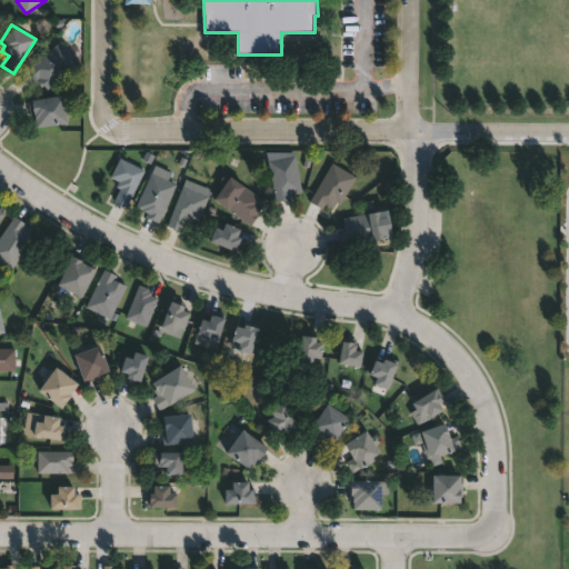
[(79,62),(47,88),(45,85),(42,87),(37,80),(35,82),(25,71),(61,41),(79,62)]
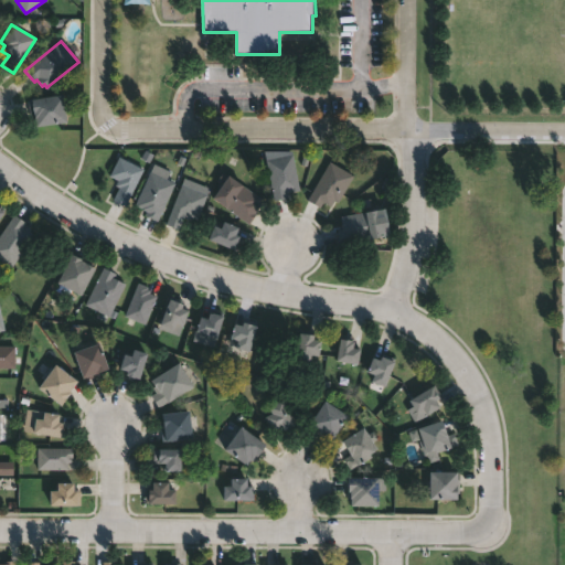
[(67,123),(36,127),(32,98),(64,94),(67,123)]
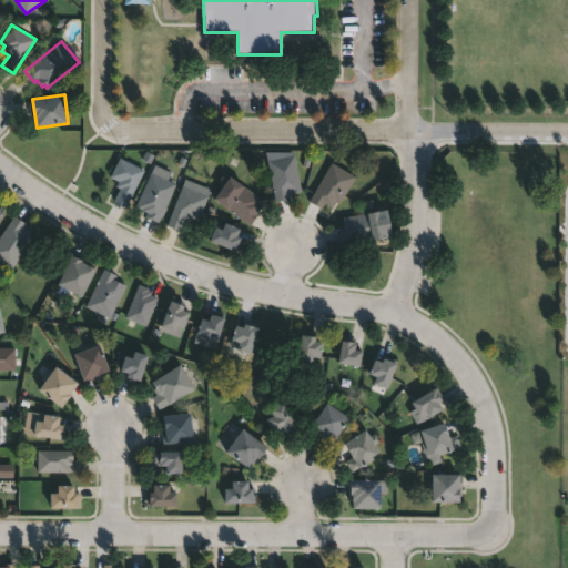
[(277,201),(275,202),(267,160),(294,154),(302,191),(290,194),(291,199),(277,201)]
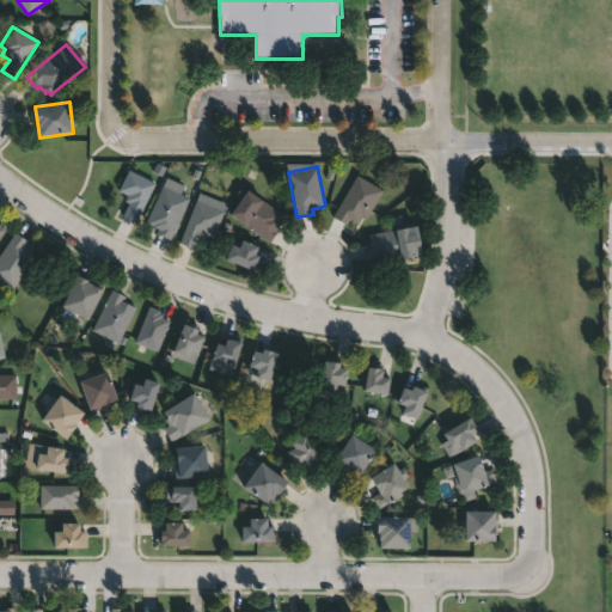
[(155,183),(135,222),(123,215),(129,203),(126,201),(128,196),(118,190),(129,170),(155,183)]
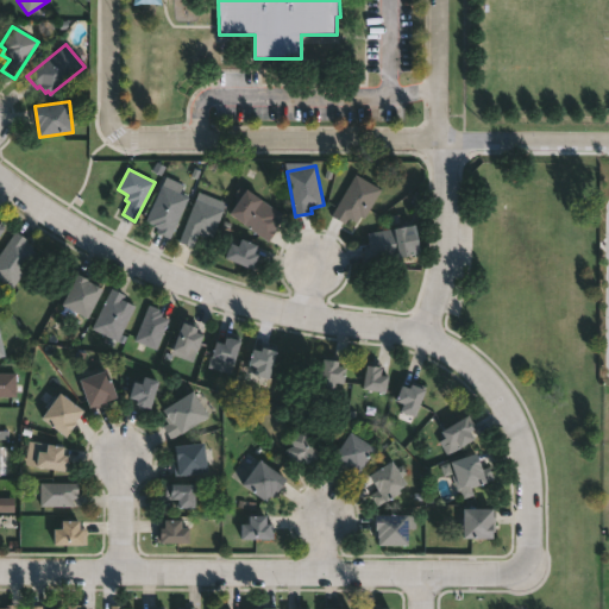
[(382,189),(364,218),(360,217),(357,223),(349,217),(345,224),(331,214),(356,173),(382,189)]
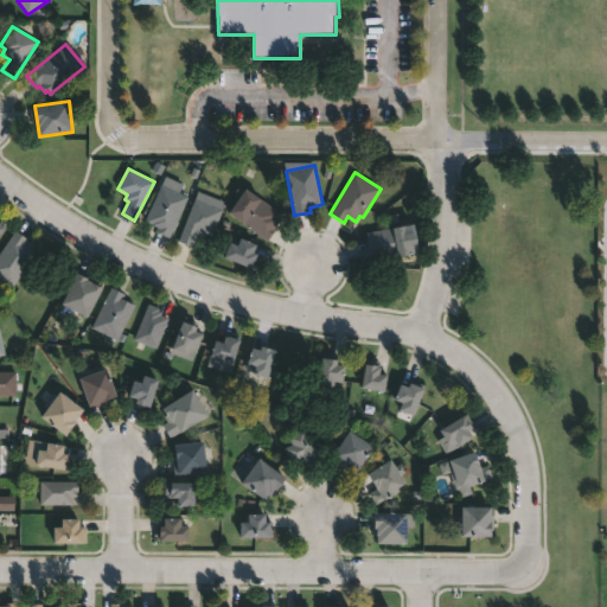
[(268,238),(267,241),(228,212),(237,198),(231,195),(240,183),(281,212),(279,217),(281,219),(268,238)]
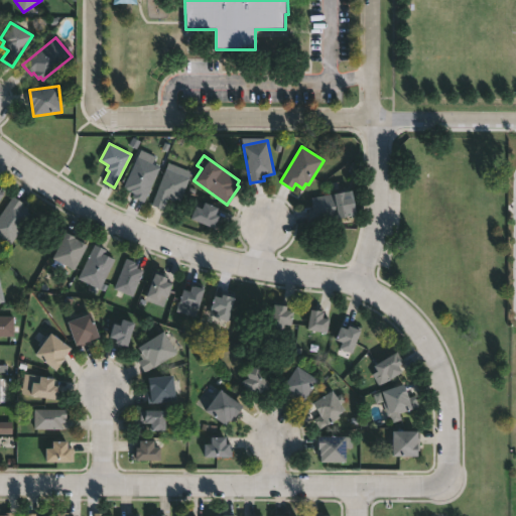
[(159,167),(143,202),(132,196),(133,192),(123,186),(137,156),(159,167)]
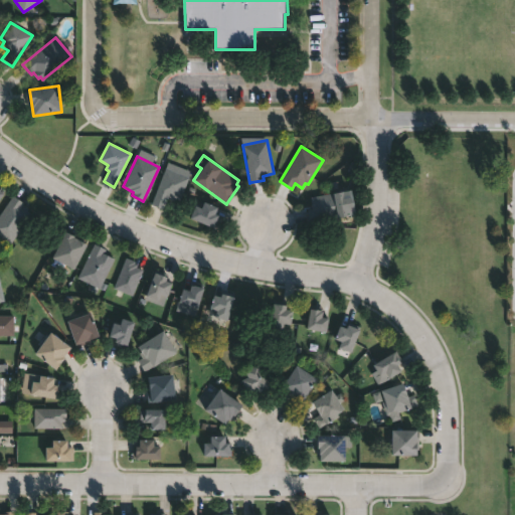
[(189,178),(179,200),(175,198),(174,200),(168,198),(163,209),(151,203),(166,168),(189,178)]
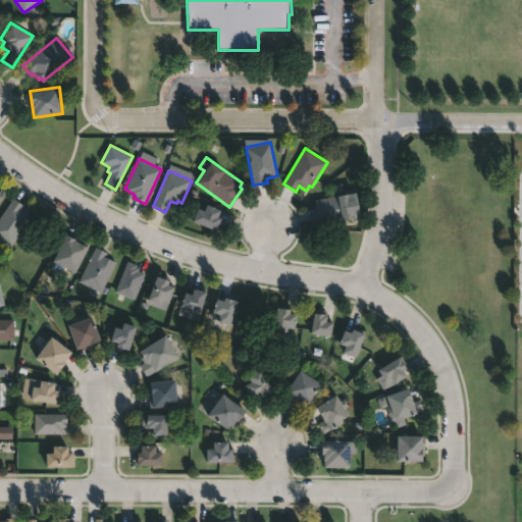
[(352,218),(320,223),(319,219),(317,220),(315,199),(349,194),(352,218)]
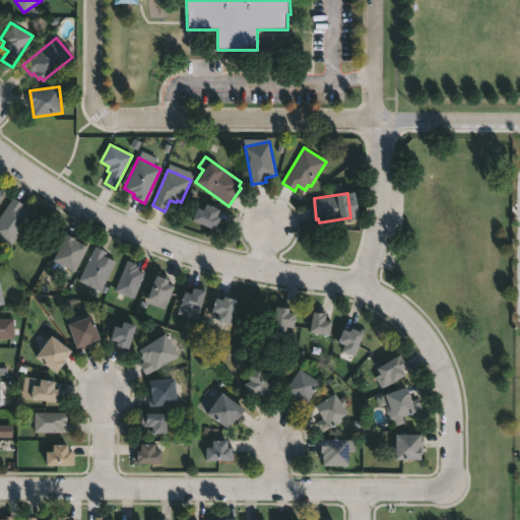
[(33,215),(10,247),(0,239),(0,215),(13,197),(23,205),(21,208),(33,215)]
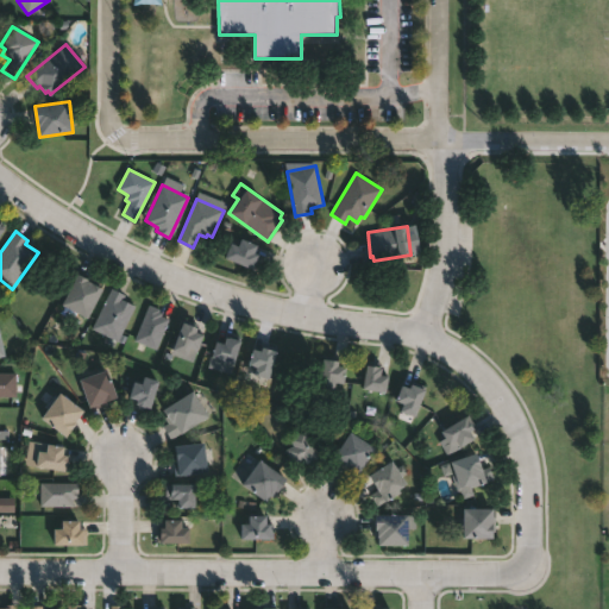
[(258,246),(255,252),(261,256),(255,270),(225,257),(231,243),(238,246),(242,238),(258,246)]
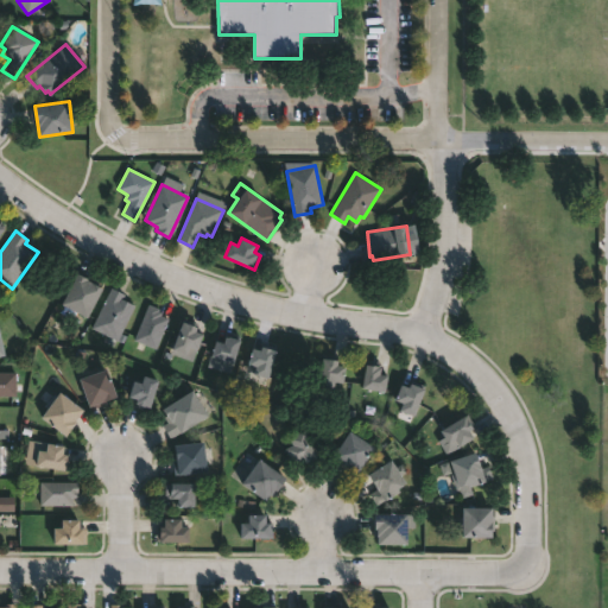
[(103,289),(88,318),(61,304),(77,273),(103,289)]
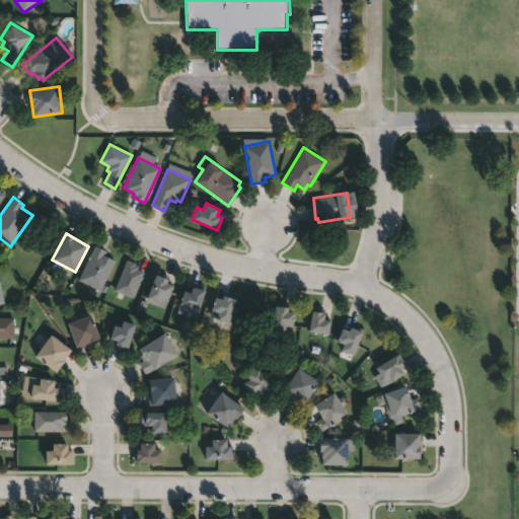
[(108,287),(105,292),(101,290),(97,297),(87,292),(90,286),(77,280),(95,245),(106,251),(104,255),(116,262),(104,284),(108,287)]
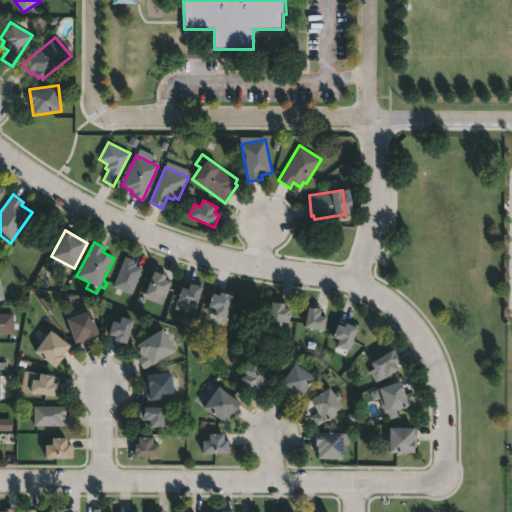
[(142,268),(131,294),(112,286),(125,256),(134,259),(133,262),(137,263),(136,265),(142,268)]
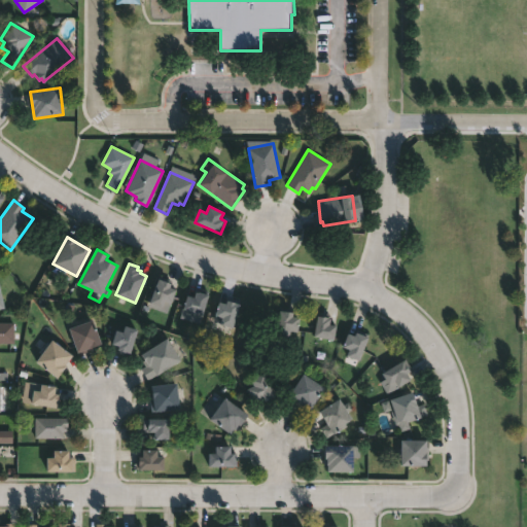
[(168,279),(171,280),(169,287),(175,289),(170,304),(163,301),(161,307),(147,302),(156,278),(161,280),(163,277),(168,279)]
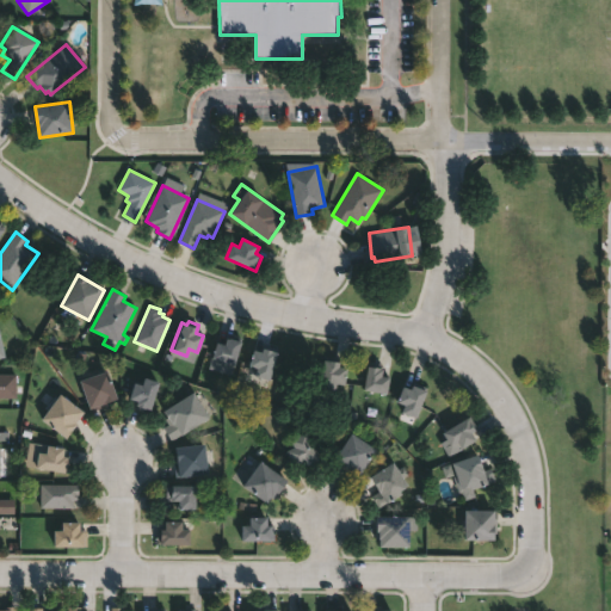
[(229,339),(240,341),(233,365),(211,358),(216,343),(226,345),(227,338),(229,339)]
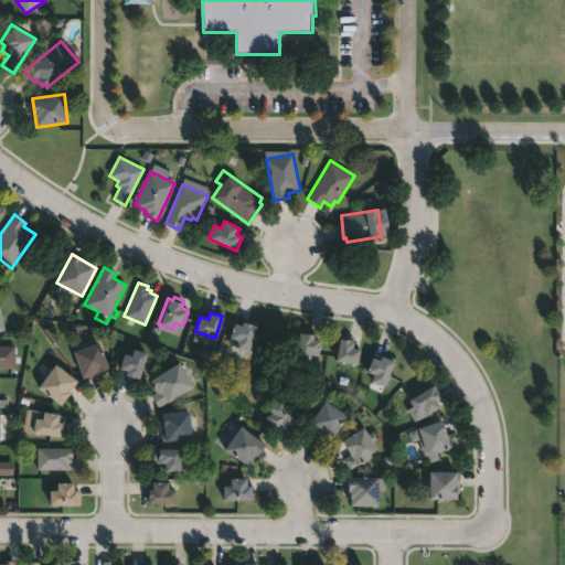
[(244,322),(255,326),(248,352),(236,348),(236,347),(235,345),(236,340),(230,338),(234,323),(242,326),(242,322),(244,322)]
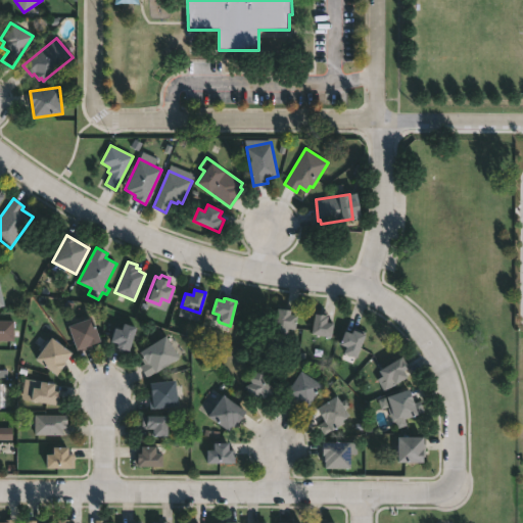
[(290,306),(289,314),(296,315),(294,328),(287,327),(286,334),(273,332),(276,307),(279,307),(279,304),(290,306)]
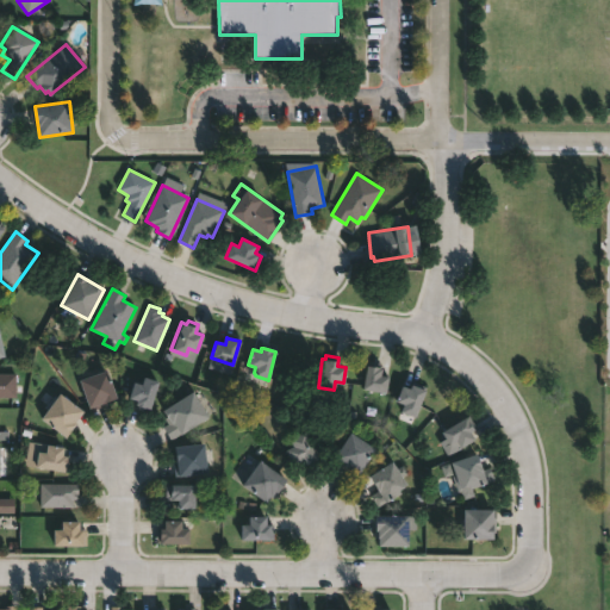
[(388,378),(385,394),(361,390),(366,360),(379,362),(380,365),(379,369),(381,369),(380,373),(387,374),(387,377),(388,378)]
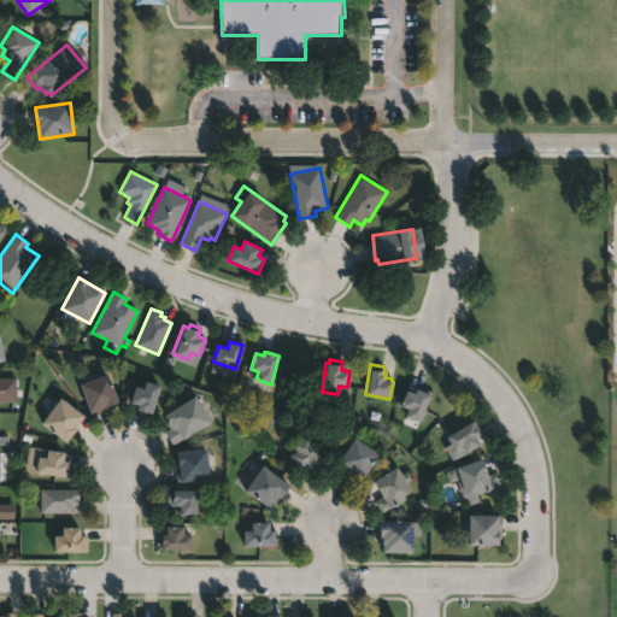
[(93,412),(92,413),(82,385),(110,375),(119,404),(93,412)]
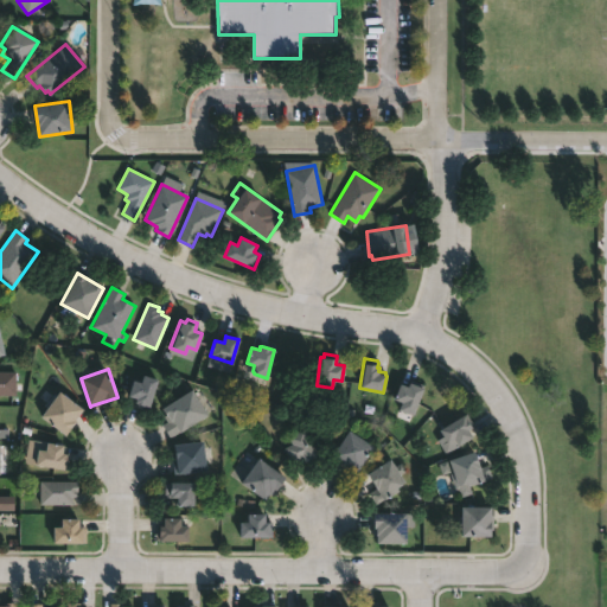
[(16,395),(0,395),(0,371),(16,372),(16,395)]
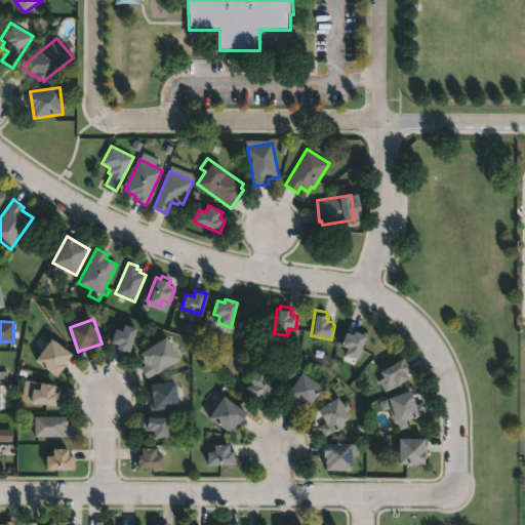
[(135,328),(128,352),(126,352),(126,354),(114,351),(116,345),(109,342),(114,328),(121,331),(123,324),(135,328)]
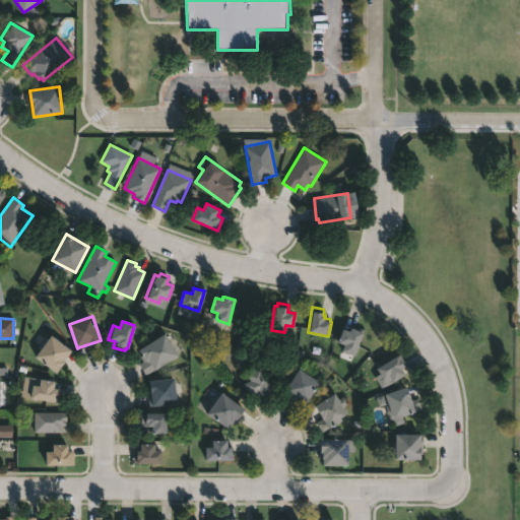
[(355,326),(363,329),(361,332),(363,333),(354,355),(341,351),(343,344),(337,342),(342,328),(349,331),(350,327),(354,328),(355,326)]
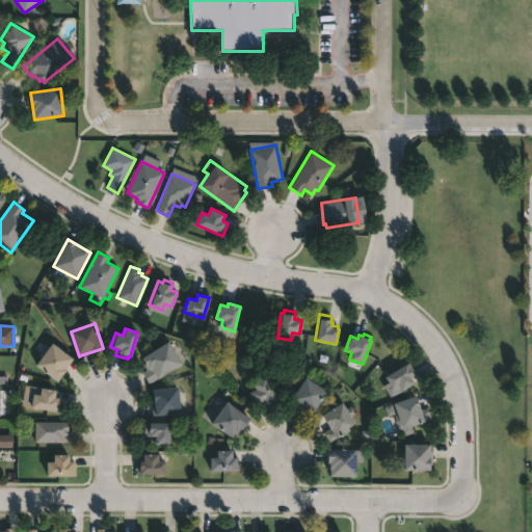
[(183,364),(149,383),(141,372),(147,369),(143,365),(145,363),(142,357),(168,341),(183,364)]
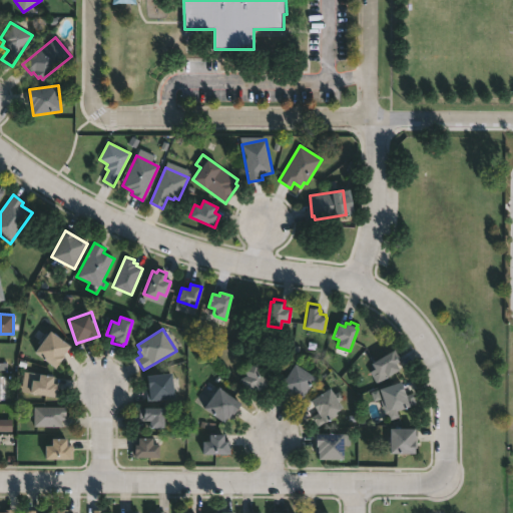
[(60,359),(53,367),(33,351),(49,331),(68,346),(60,359)]
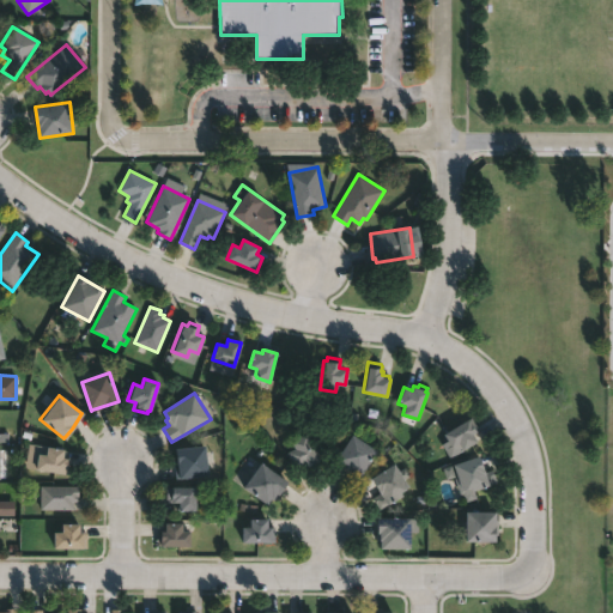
[(477,442),(463,449),(460,444),(453,448),(443,434),(471,417),(479,430),(473,434),(477,442)]
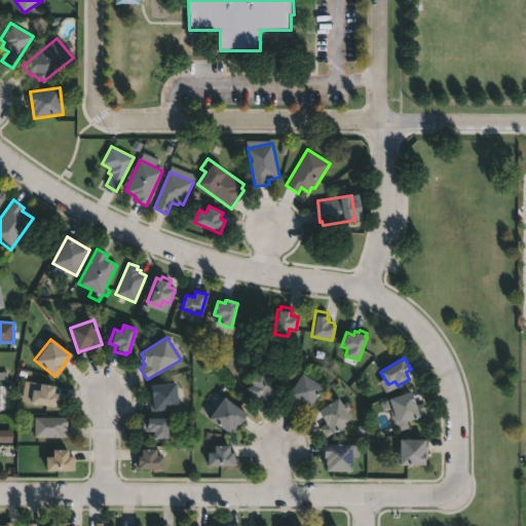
[(275,398),(263,404),(260,400),(255,402),(248,388),(254,385),(251,378),(263,372),(275,398)]
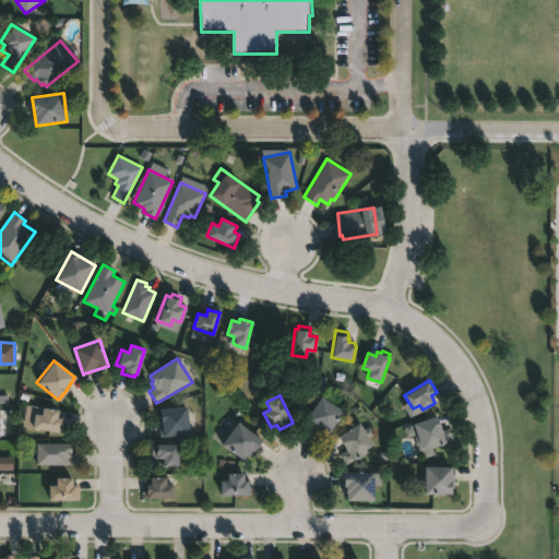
[(343,413),(329,436),(305,420),(320,397),(343,413)]
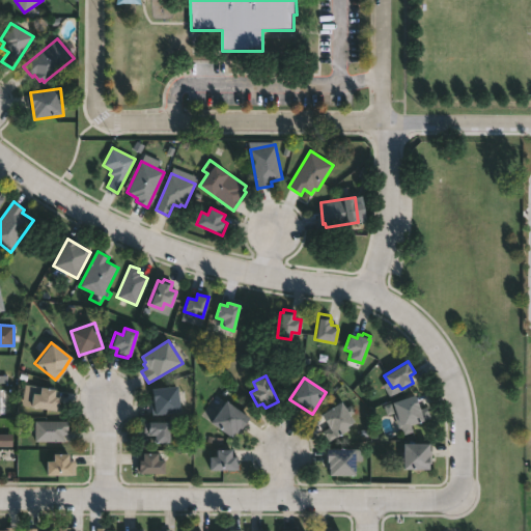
[(179,413),(152,415),(150,394),(154,394),(152,389),(176,387),(179,413)]
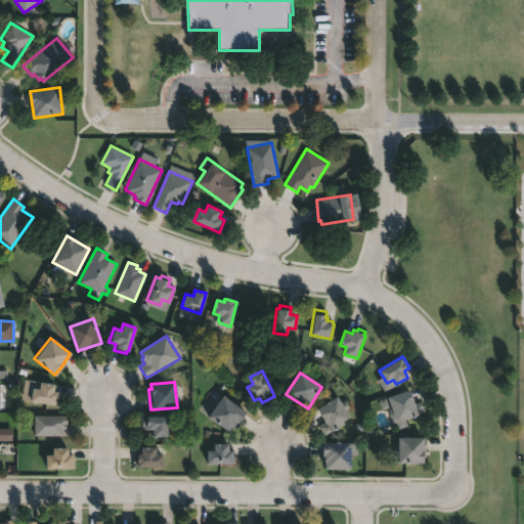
[(55,385),(54,392),(59,393),(57,405),(31,401),(33,388),(39,389),(40,383),(55,385)]
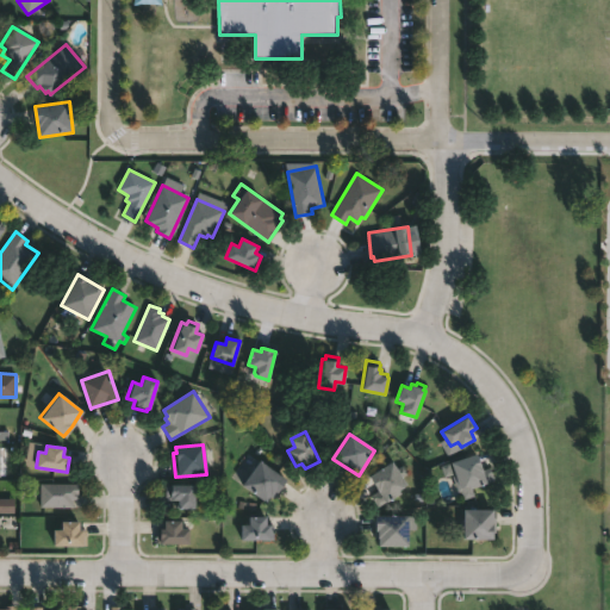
[(483,465),(484,470),(490,467),(495,479),(489,481),(490,484),(472,490),(471,486),(462,489),(453,462),(478,454),(483,465)]
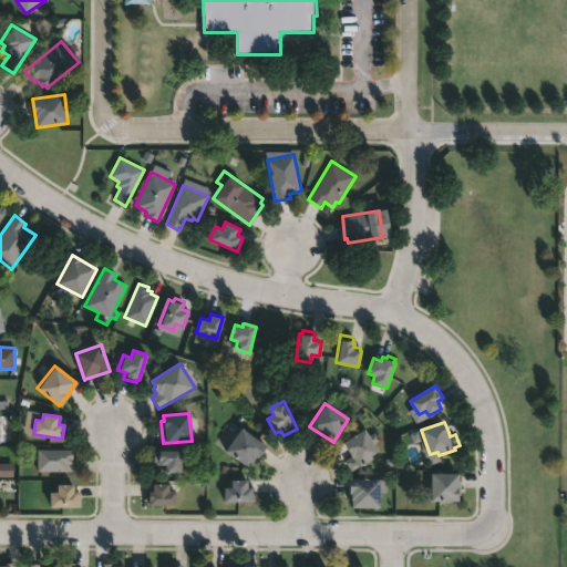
[(260,456),(255,464),(254,463),(249,468),(225,451),(240,428),(268,446),(260,456)]
